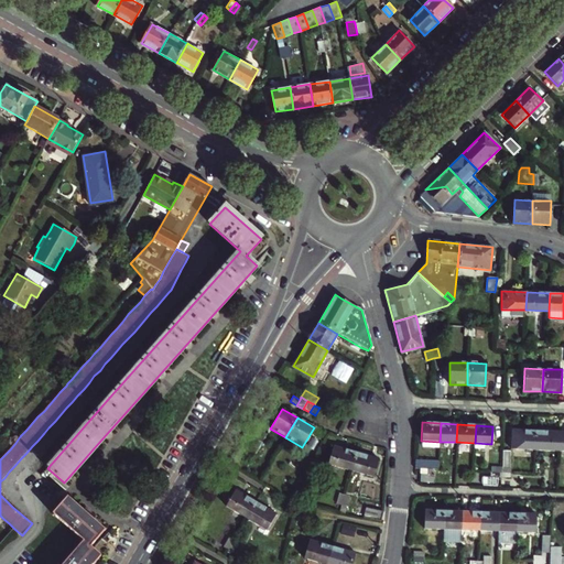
[(535,449),(535,431),(511,430),(510,448),(535,449)]
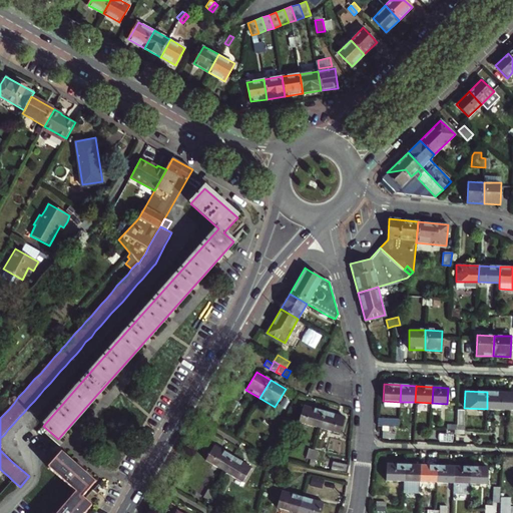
[(509,393),(487,392),(487,409),(487,414),(500,414),(500,409),(508,410),(509,393)]
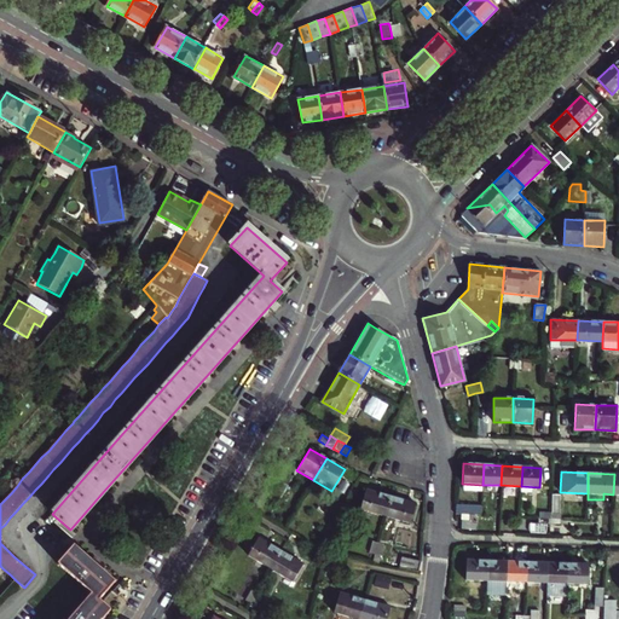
[(385,516),(389,497),(365,490),(359,509),(385,516)]
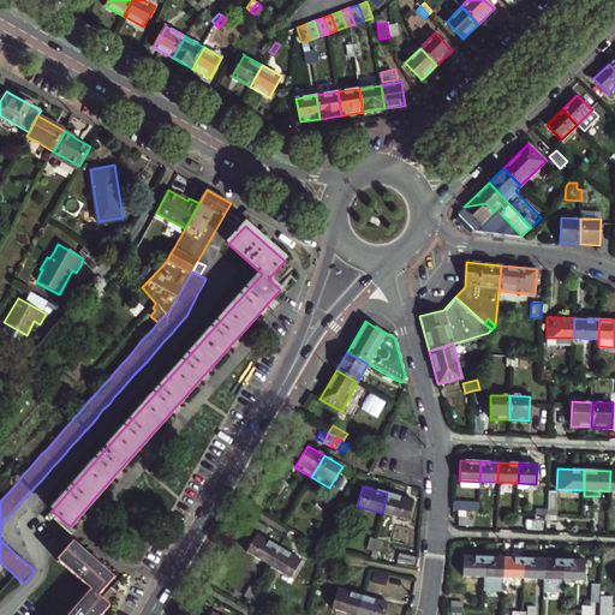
[(547,515),(556,515),(556,509),(554,509),(555,491),(548,491),(548,509),(547,509),(547,515)]
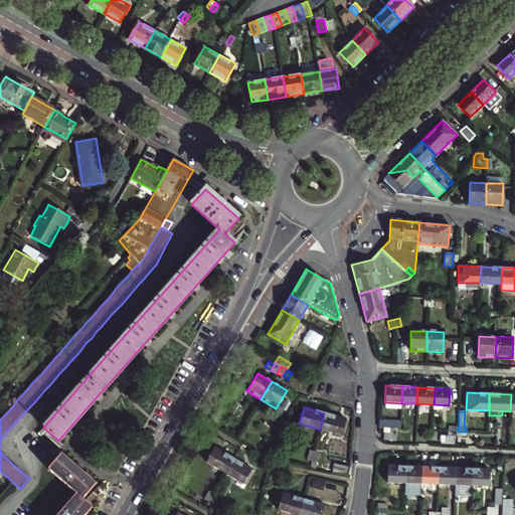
[(324,413),(320,430),(341,436),(345,419),(324,413)]
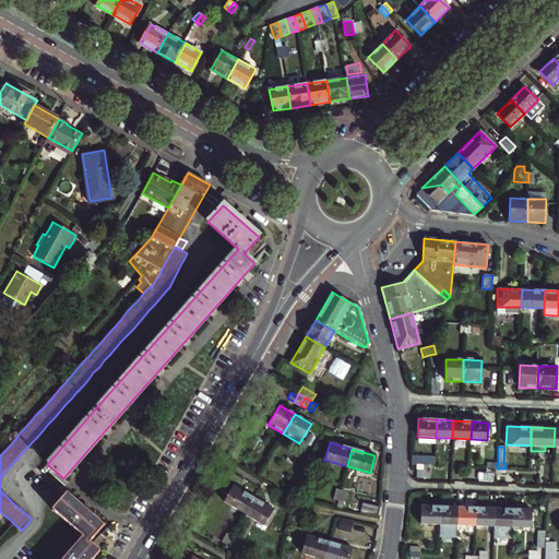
[(433,465),(435,461),(412,460),(411,464),(416,465),(415,477),(428,478),(429,465),(433,465)]
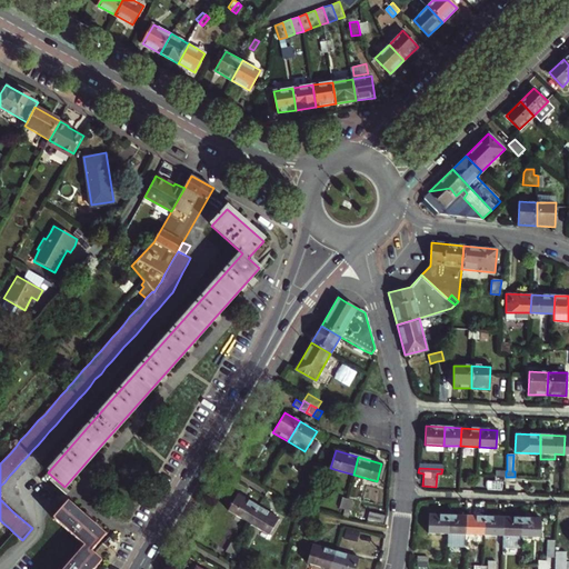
[(506,477),(495,477),(495,481),(488,481),(488,490),(501,490),(502,481),(505,481),(506,477)]
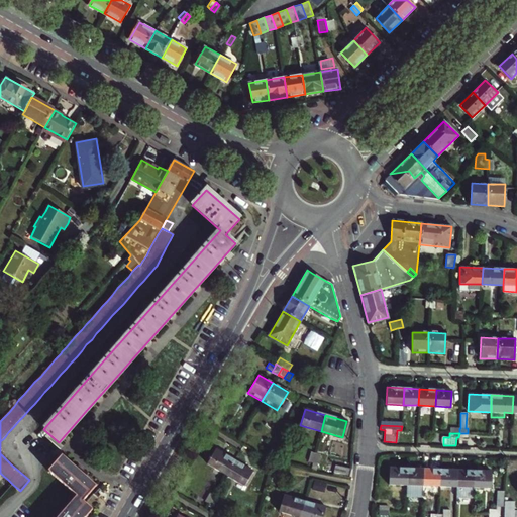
[(467,438),(458,437),(458,445),(467,446),(467,438)]
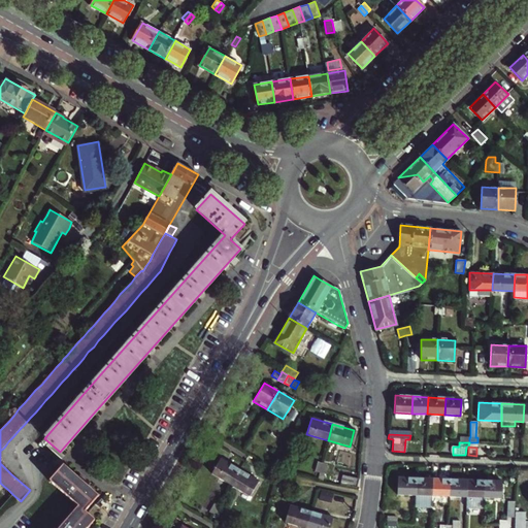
[(211,473),(230,485),(239,470),(220,459),(211,473)]
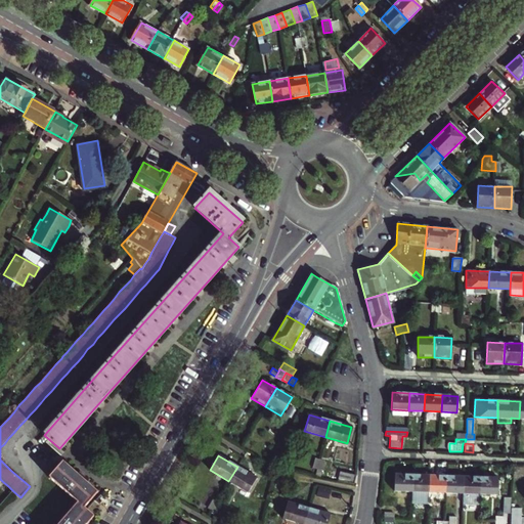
[(82,507),(96,491),(61,462),(49,477),(78,504),(59,523),(85,523),(93,516),(82,507)]
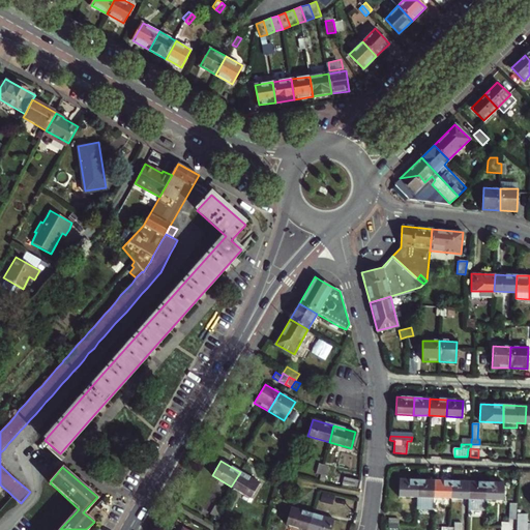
[(231,487),(251,498),(259,483),(240,472),(231,487)]
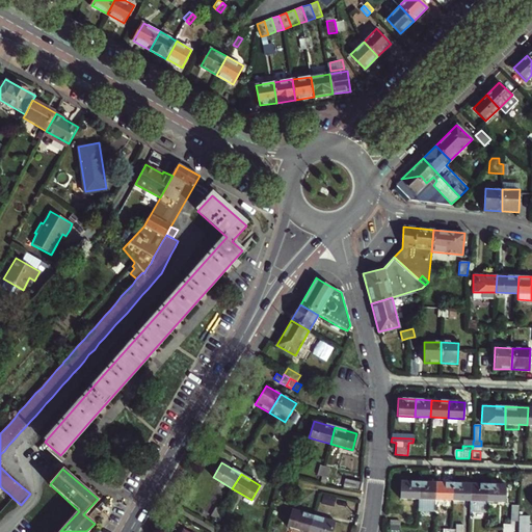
[(344,478),(343,487),(358,491),(361,481),(344,478)]
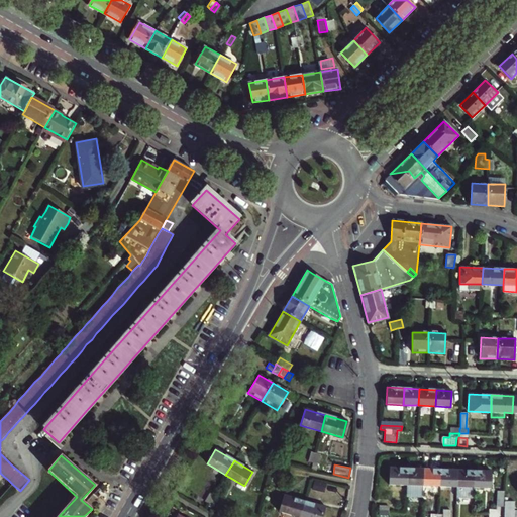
[(287,468),(285,474),(302,478),(303,472),(287,468)]
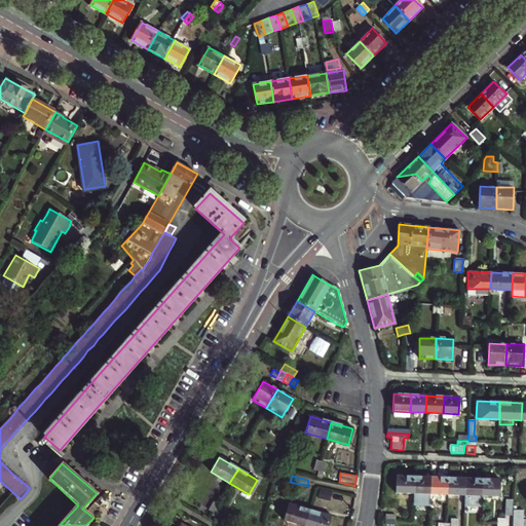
[(396,492),(413,493),(414,477),(397,476),(396,492)]
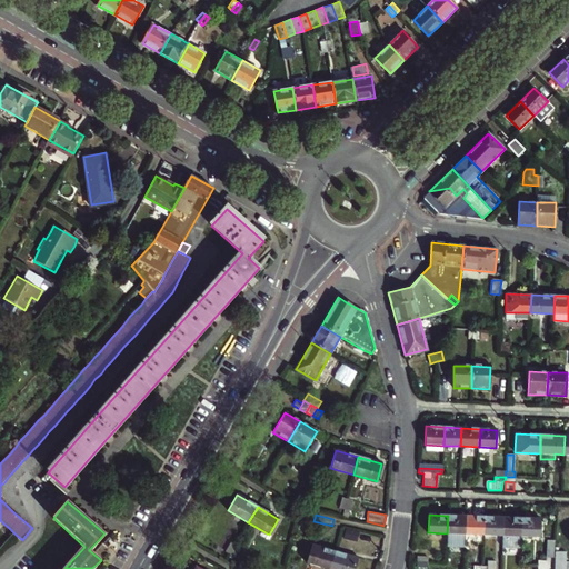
[(466,516),(448,516),(447,533),(465,535),(466,516)]
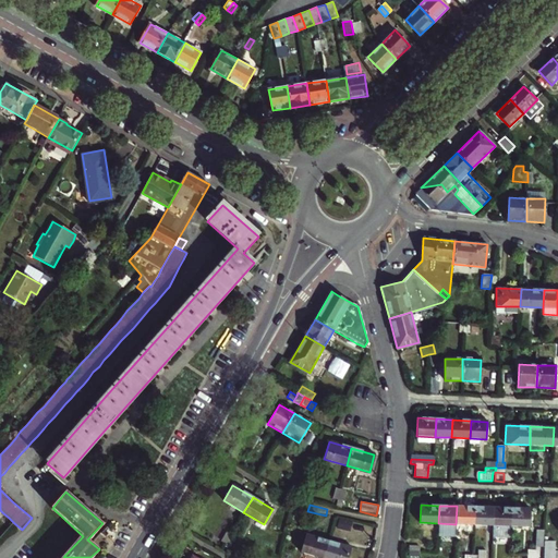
[(475,507),(457,506),(456,524),(458,524),(458,529),(474,530),(474,524),(475,507)]
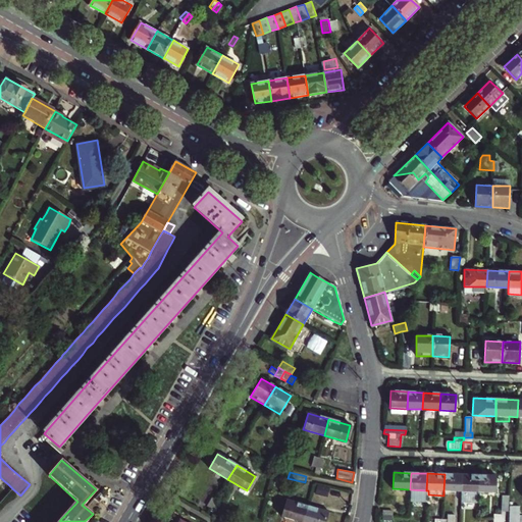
[(461,475),(445,474),(444,490),(461,491),(461,475)]
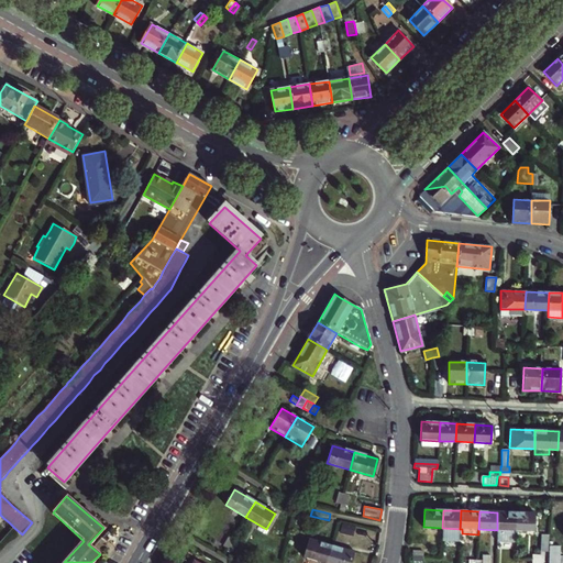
[(516,512),(497,512),(497,530),(516,530),(516,512)]
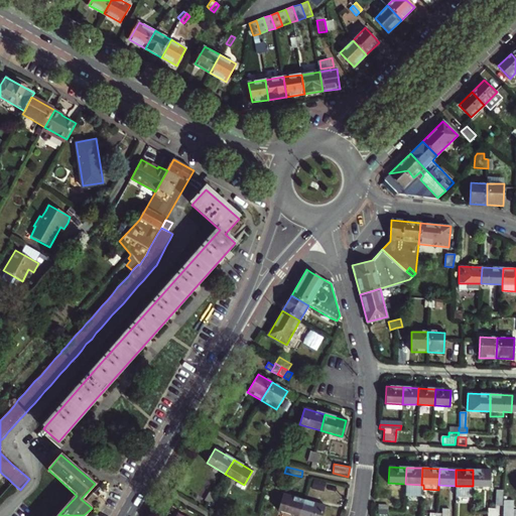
[(473,470),(473,486),(489,487),(490,471),(473,470)]
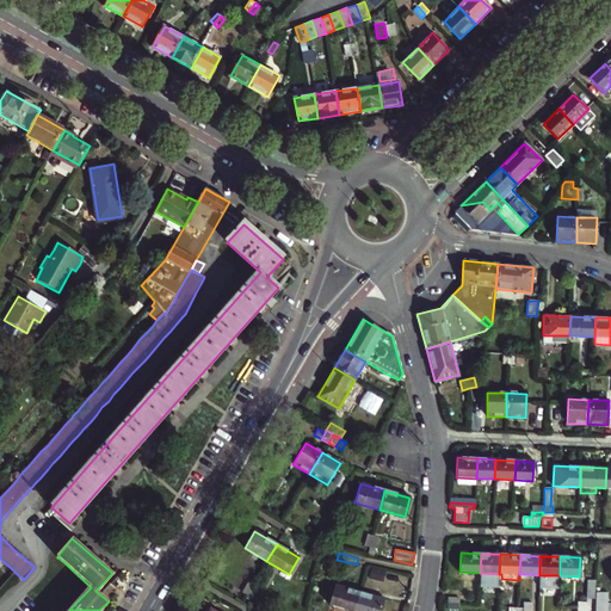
[(0,569),(8,578),(14,572),(10,567),(2,561),(0,559),(0,569)]
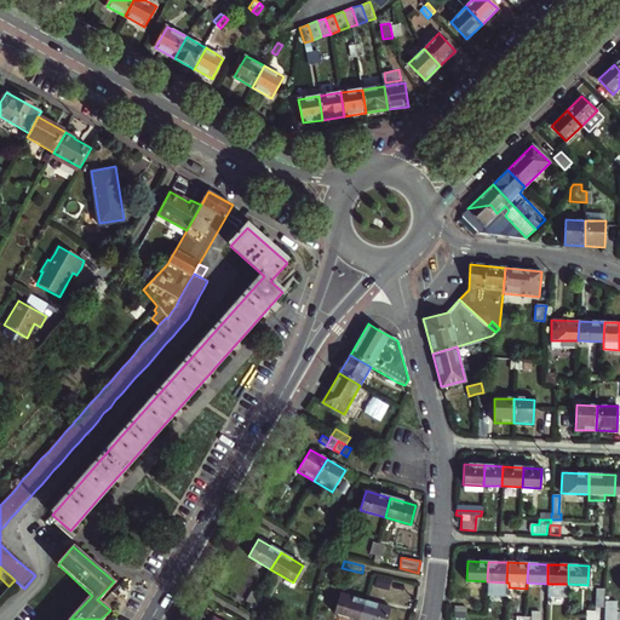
[(377,575),(377,586),(391,587),(392,575),(377,575)]
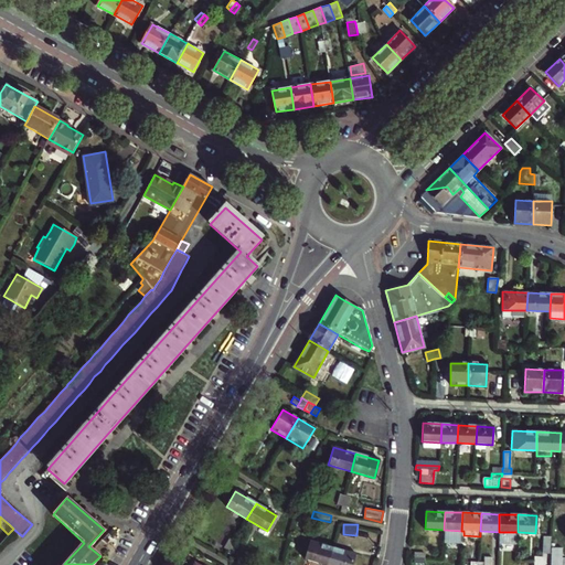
[(223,547),(227,551),(233,542),(228,539),(223,547)]
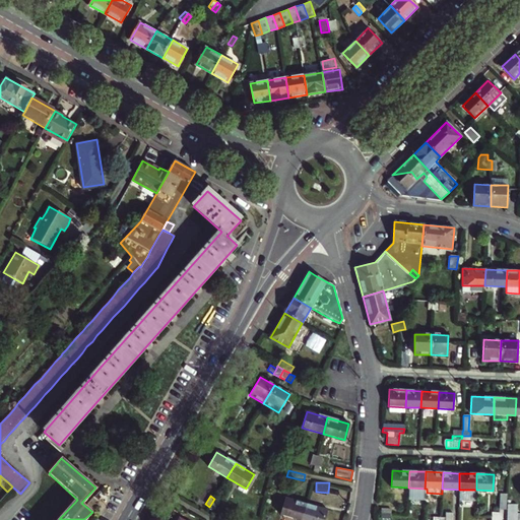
[(284,498),(279,514),(299,519),(301,519),(307,505),(284,498)]
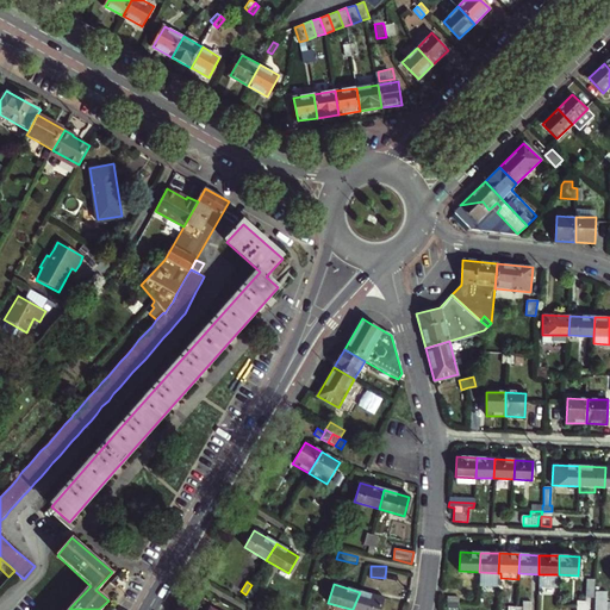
[(251,585),(246,595),(250,597),(256,587),(251,585)]
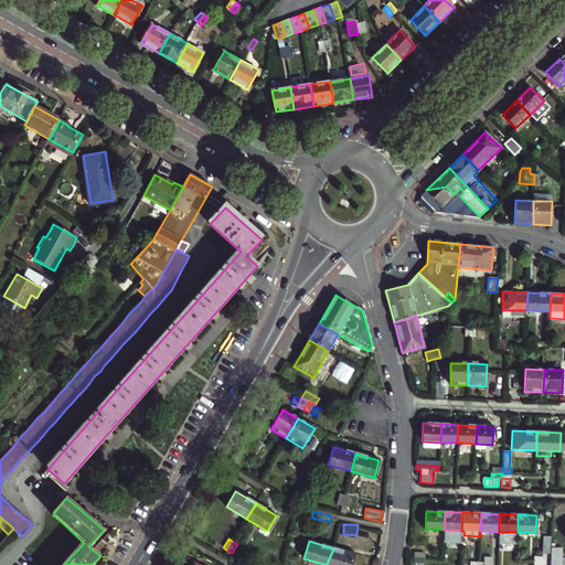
[(414,558),(424,558),(424,554),(428,554),(429,546),(414,545),(414,558)]
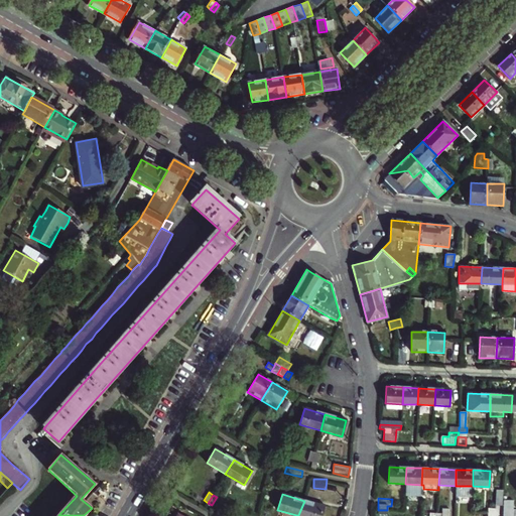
[(509,515),(510,514),(515,513),(515,509),(510,510),(510,501),(503,500),(502,515),(509,515)]
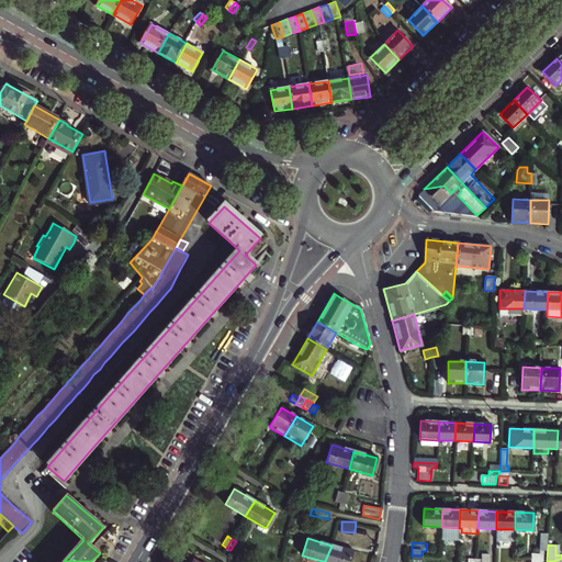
[(349,561),(353,552),(332,546),(325,561),(349,561)]
